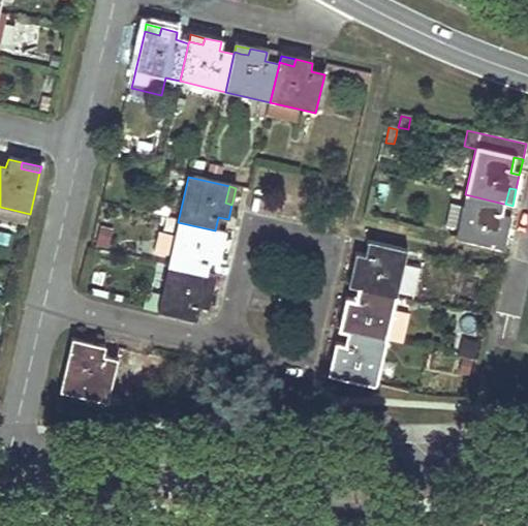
[(500,215),(501,210),(503,204),(465,194),(462,209),(457,229),(455,240),(496,249),(499,231),(506,233),(509,218),(500,215)]
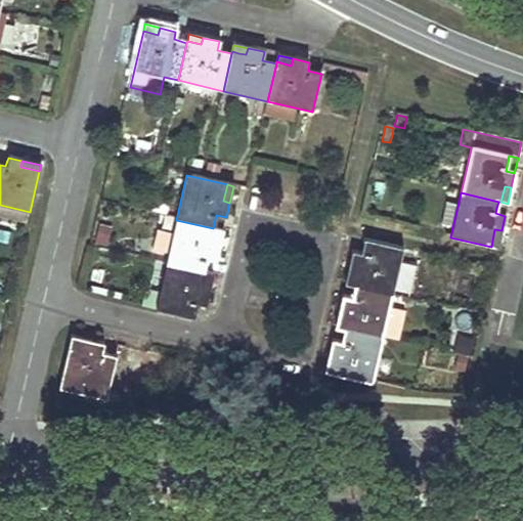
[(452,227),(458,207),(447,204),(442,225),(452,227)]
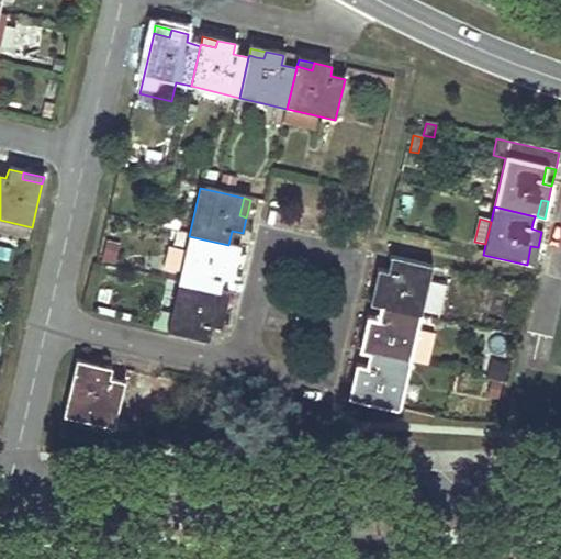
[(32,227),(0,220),(0,233),(29,241),(32,227)]
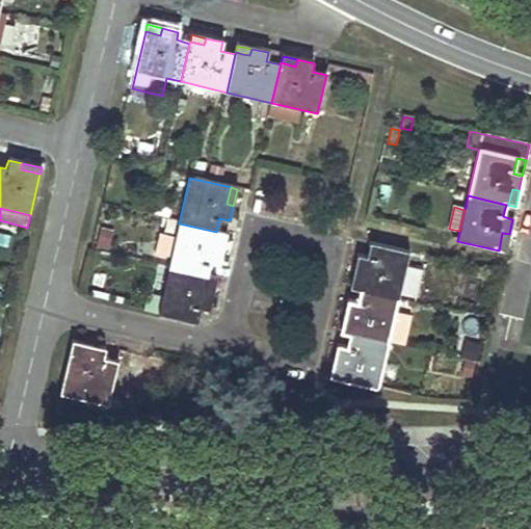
[(222,253),(222,250),(216,249),(220,233),(216,232),(179,223),(176,239),(156,234),(151,255),(171,259),(169,268),(206,278),(210,264),(219,266),(222,253)]
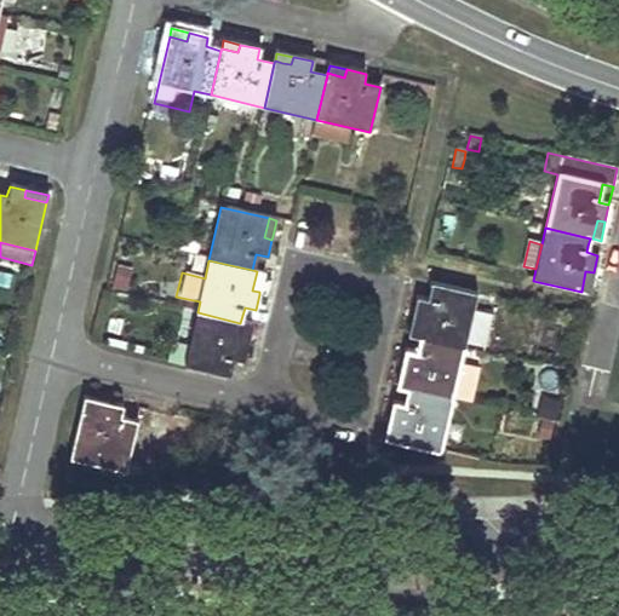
[(252,291),(259,292),(264,274),(257,271),(252,291)]
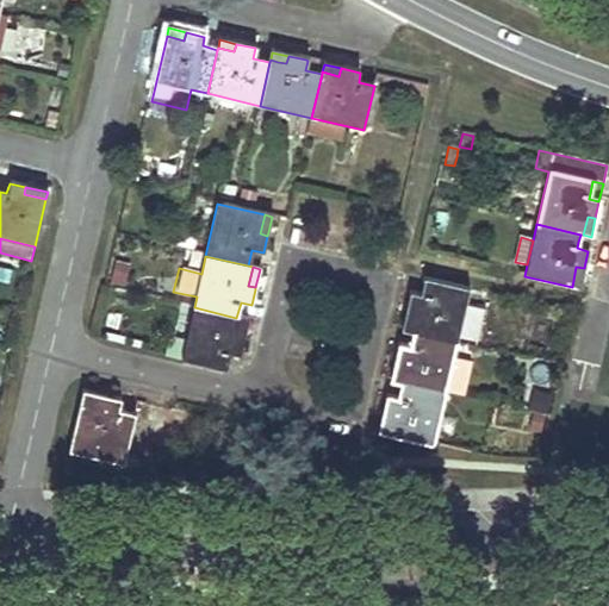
[(572,287),(579,289),(584,268),(576,267),(572,287)]
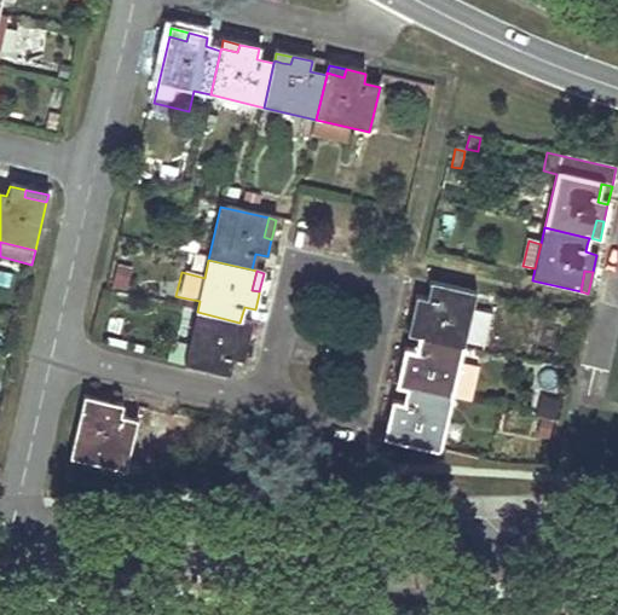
[(417,340),(462,349),(474,295),(431,285),(426,301),(416,300),(416,301),(413,315),(419,317),(415,338),(417,340)]
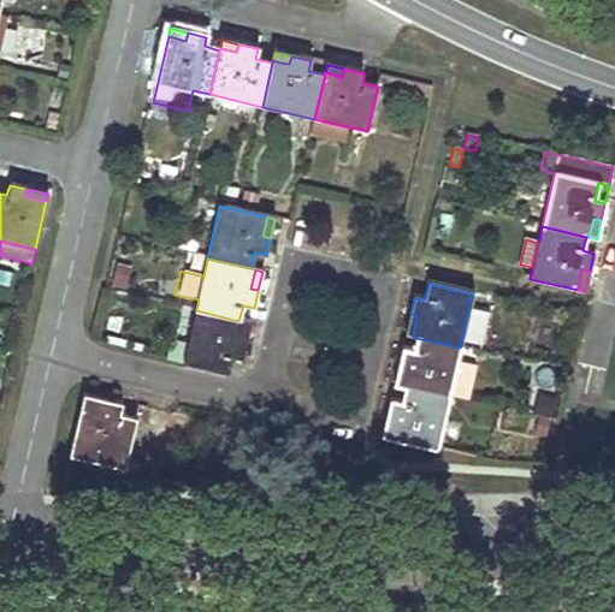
[(243,322),(238,321),(196,310),(184,364),(226,374),(231,357),(242,360),(243,356),(246,342),(240,340),(243,322)]
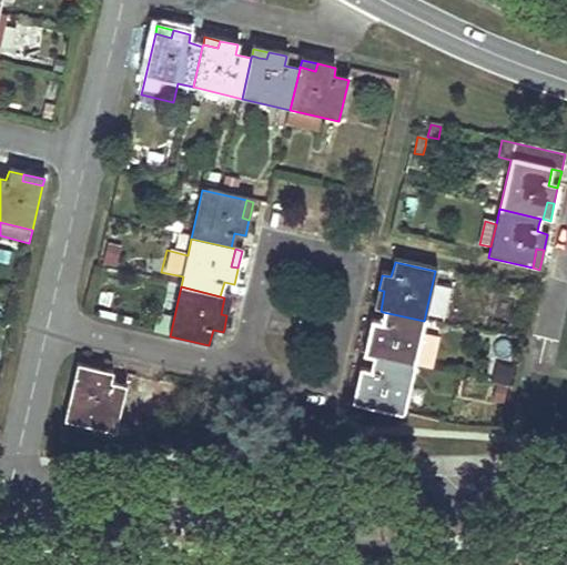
[(384,291),(378,290),(374,310),(381,311),(384,291)]
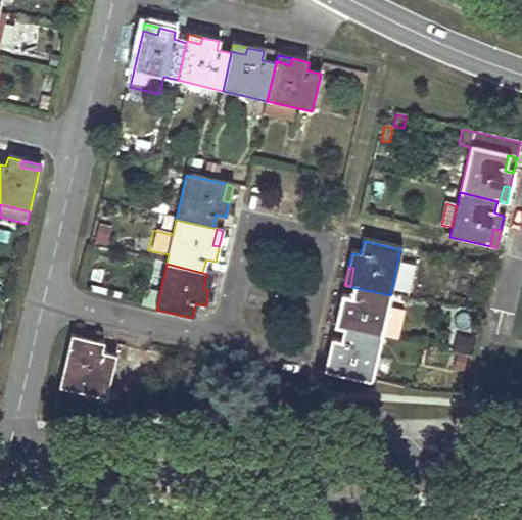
[(485,272),(477,270),(473,285),(482,287),(485,272)]
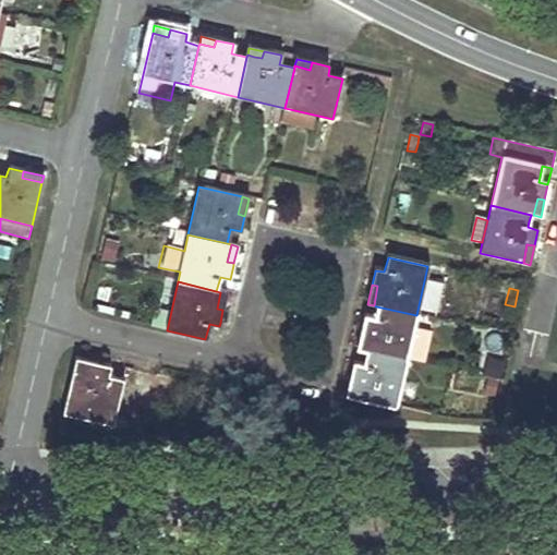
[(217,309),(222,310),(227,293),(220,292),(217,309)]
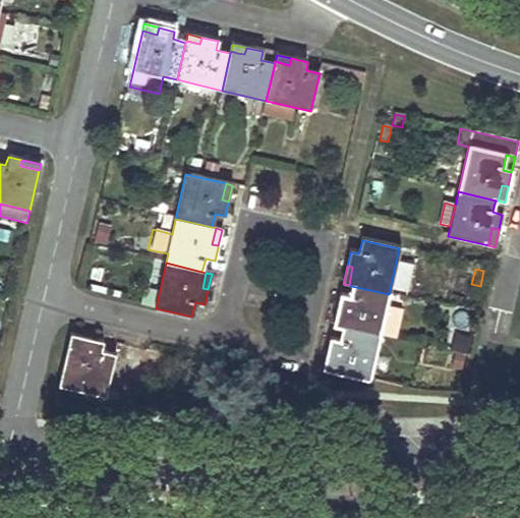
[(380,337),(389,294),(351,286),(349,298),(340,296),(337,310),(342,312),(339,329),(342,329),(380,337)]
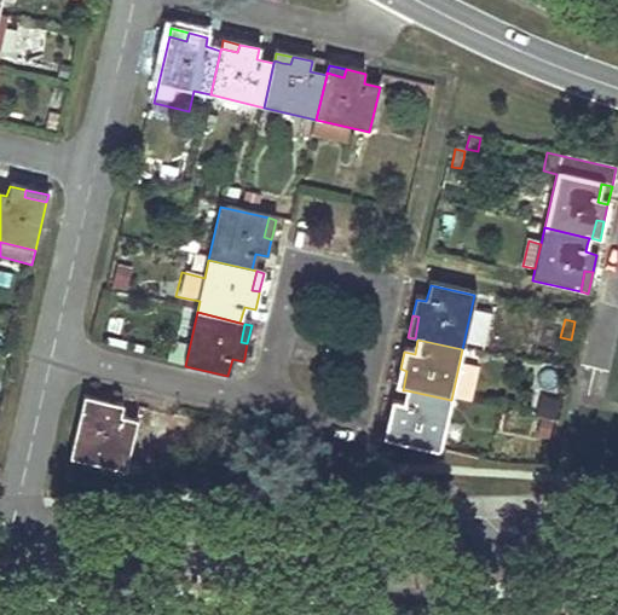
[(406,371),(400,369),(396,388),(403,390),(406,371)]
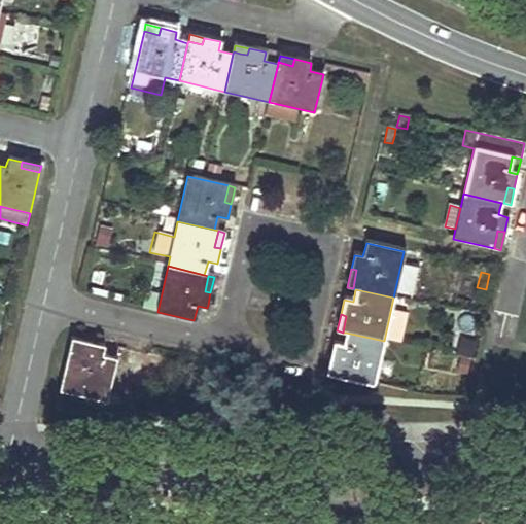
[(374,386),(384,341),(346,333),(343,345),(334,343),(334,345),(330,358),(337,359),(332,378),(374,386)]
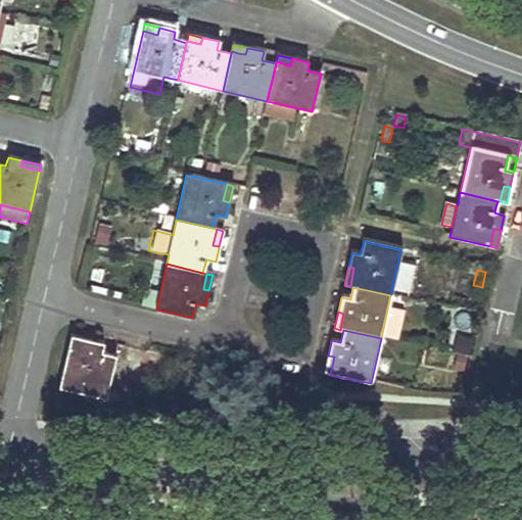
[(107,395),(115,358),(101,355),(103,344),(102,344),(89,341),(88,343),(69,338),(59,385),(107,395)]
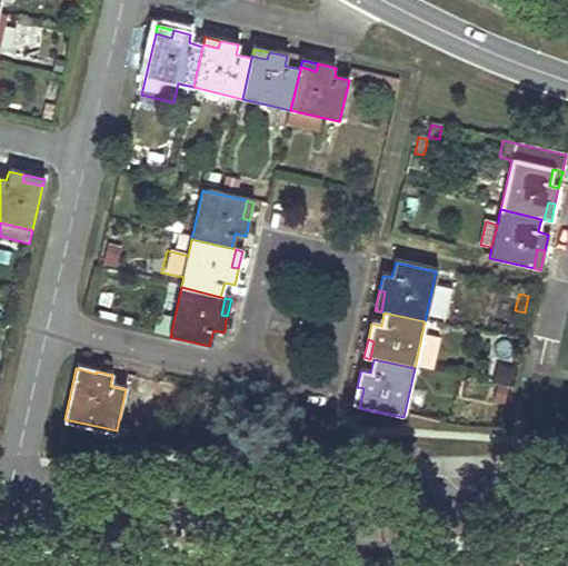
[(364,388),(357,387),(352,406),(359,408),(364,388)]
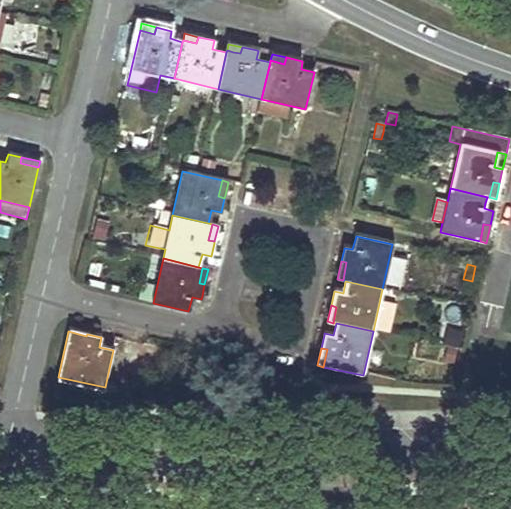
[(58,377),(57,382),(104,392),(105,387),(58,377)]
